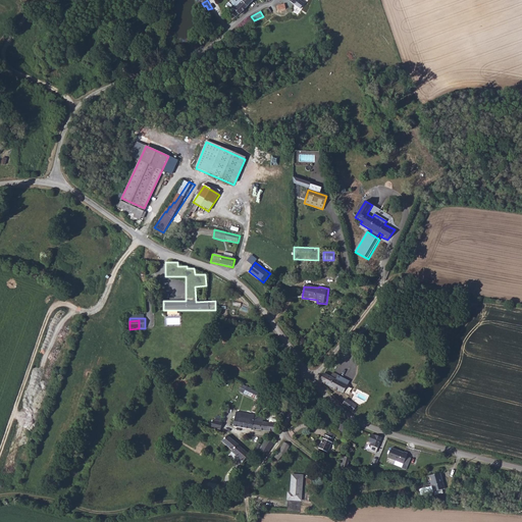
[(331,376),(325,372),(320,380),(321,382),(344,394),(345,392),(348,394),(351,388),(348,387),(349,386),(352,381),(334,371),(331,376)]
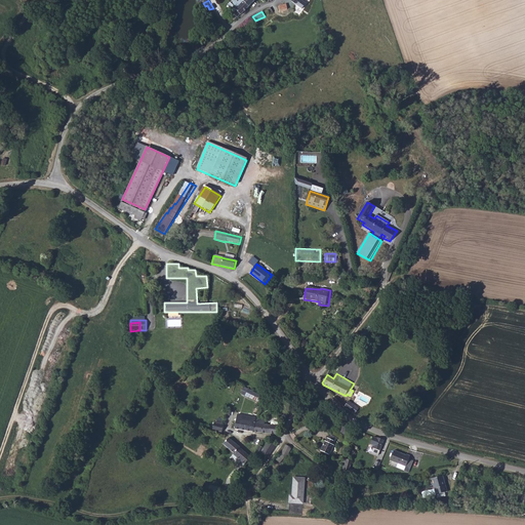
[(263,398),(248,390),(244,396),(260,404),(263,398)]
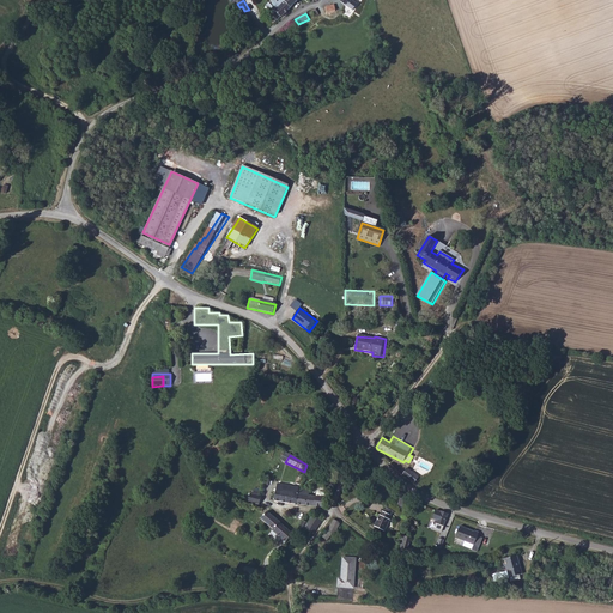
[(407,467),(401,475),(414,485),(420,477),(407,467)]
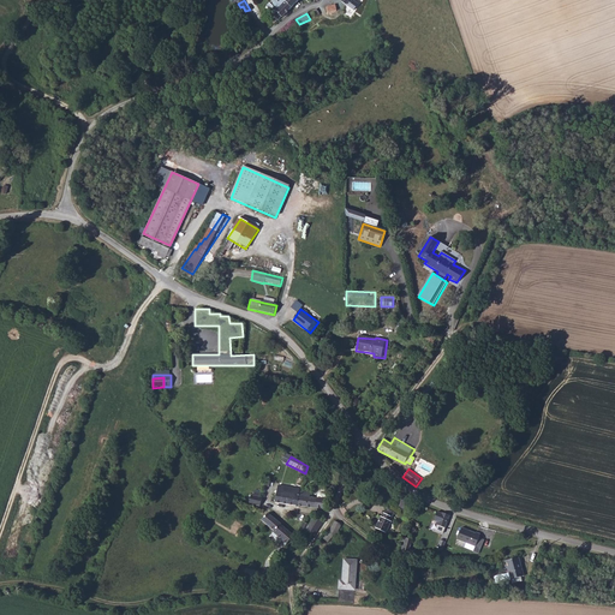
[(304,491),(304,490),(299,490),(298,490),(278,487),(274,503),(298,507),(299,507),(300,496),(303,496),(304,491)]
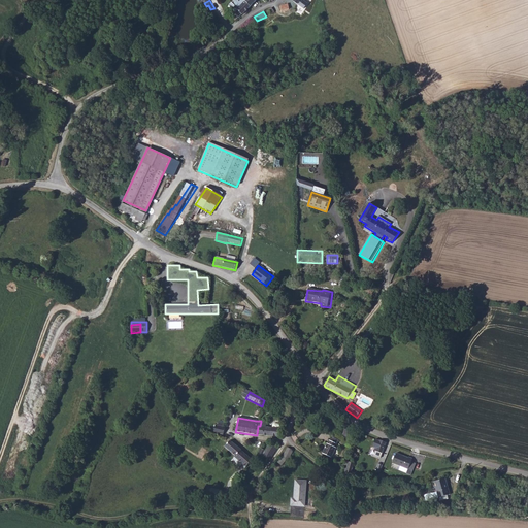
[(266,422),(261,421),(261,422),(260,426),(258,426),(257,435),(279,437),(279,435),(281,429),(279,429),(281,425),(276,424),(274,425),(274,428),(272,428),(269,428),(265,427),(266,422)]
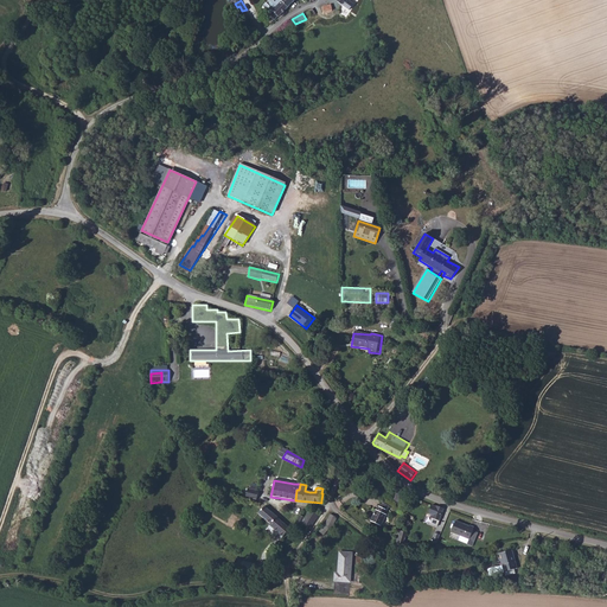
[(246,498),(256,500),(259,492),(248,489),(246,498)]
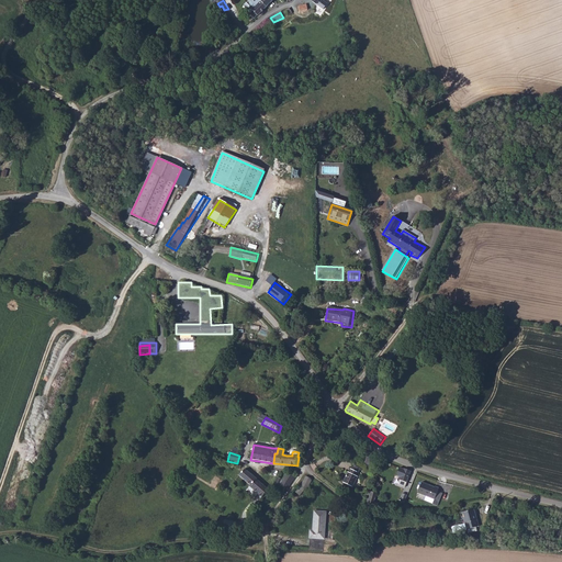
[(404,470),(400,468),(397,475),(400,476),(398,479),(400,480),(397,484),(405,487),(411,470),(405,468),(404,470)]
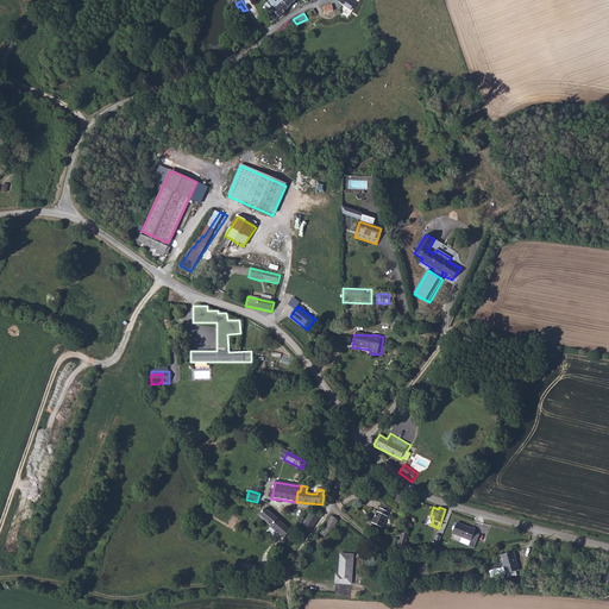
[(288,534),(289,532),(277,521),(278,520),(264,508),(259,515),(272,526),(269,529),(283,542),(289,535),(288,534)]
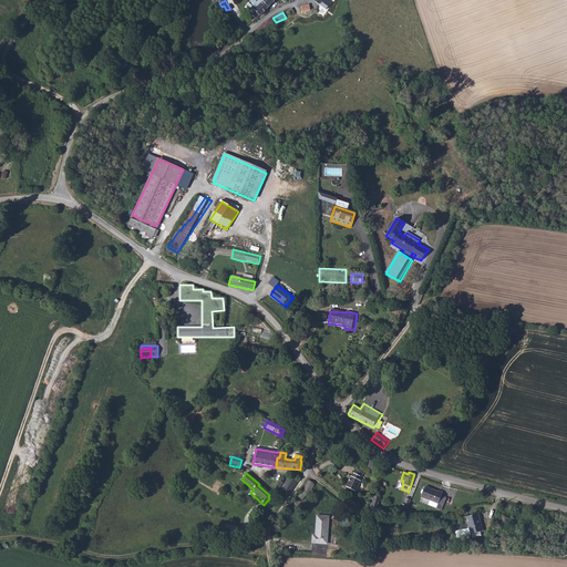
[(358,483),(360,478),(353,474),(346,488),(354,493),(359,483),(358,483)]
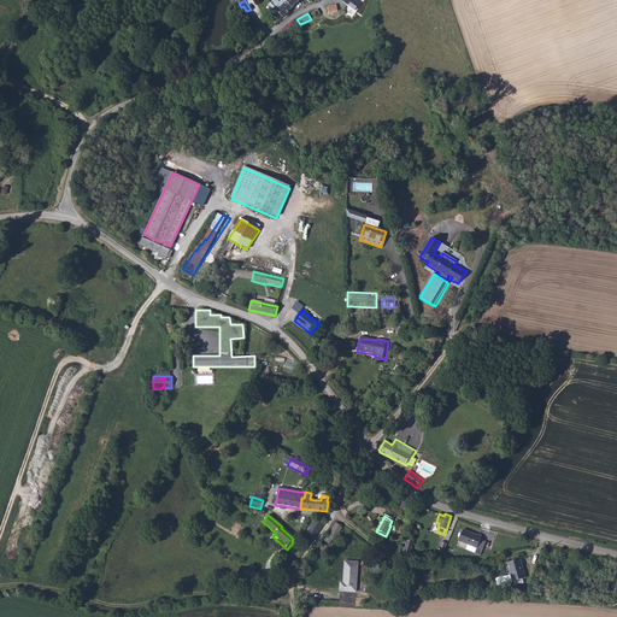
[(307,535),(316,540),(324,524),(315,519),(310,527),(304,524),(298,535),(301,536),(299,541),(305,544),(307,539),(306,538),(307,535)]
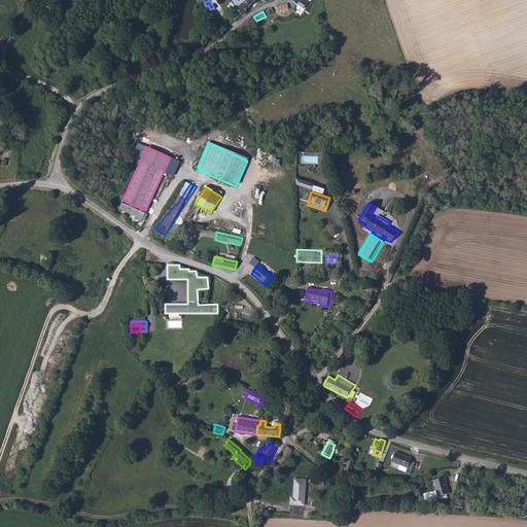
[(287,459),(293,449),(287,446),(281,456),(278,461),(281,464),(286,458),(287,459)]
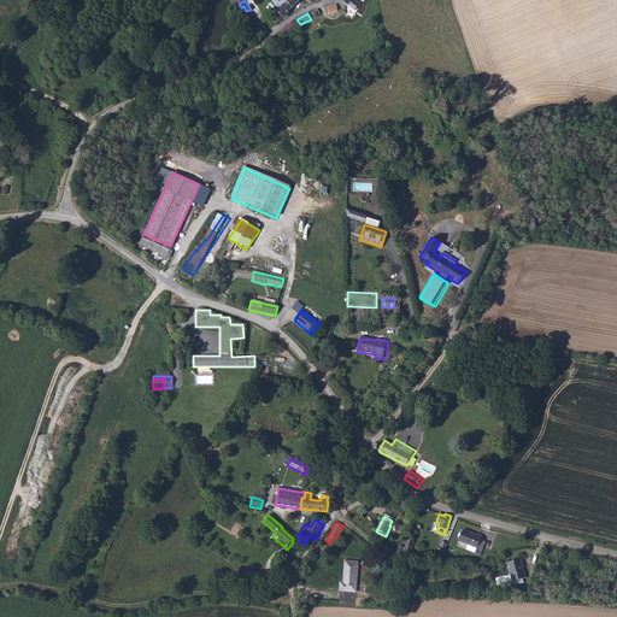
[(459,542),(480,551),(481,547),(479,547),(481,540),(482,538),(477,535),(476,536),(464,530),(459,542)]
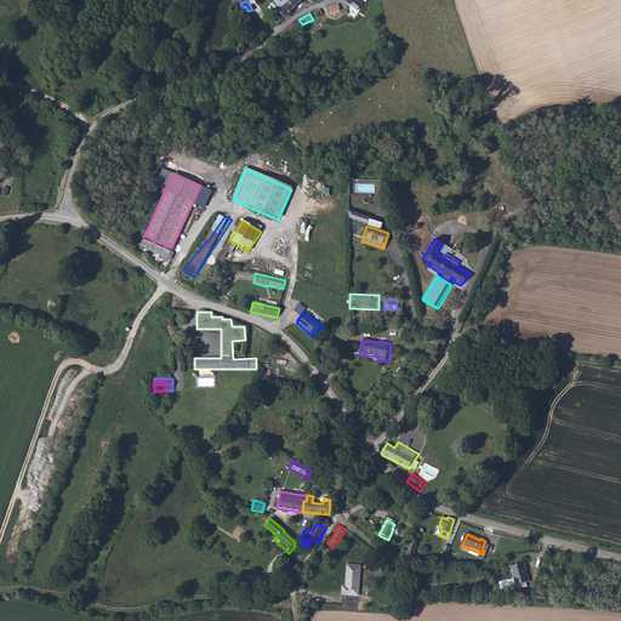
[(410,542),(404,559),(416,563),(419,557),(414,556),(416,546),(410,542)]
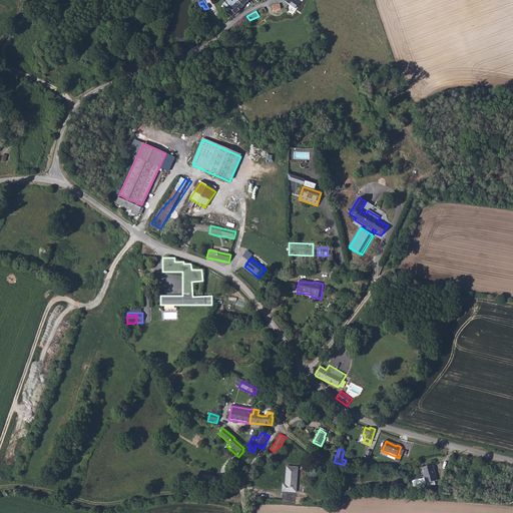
[(437,472),(435,466),(422,469),(427,484),(437,482),(435,472),(437,472)]
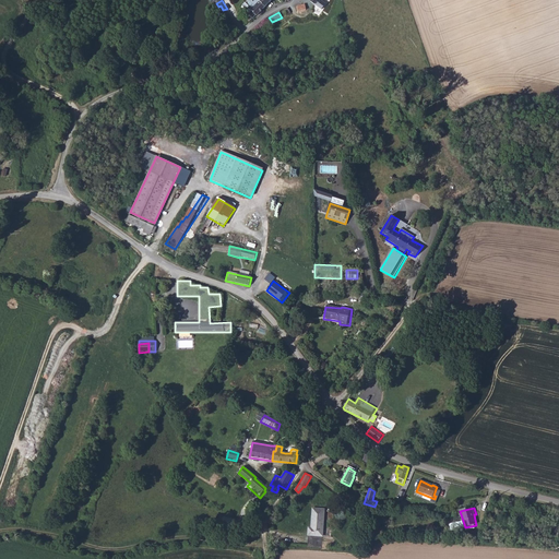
[(322,536),(323,511),(312,509),(311,527),(308,527),(307,535),(309,536),(322,536)]
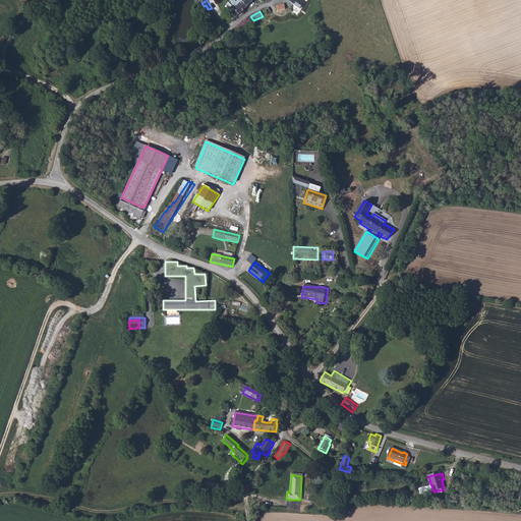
[(208,481),(206,489),(216,491),(218,484),(208,481)]
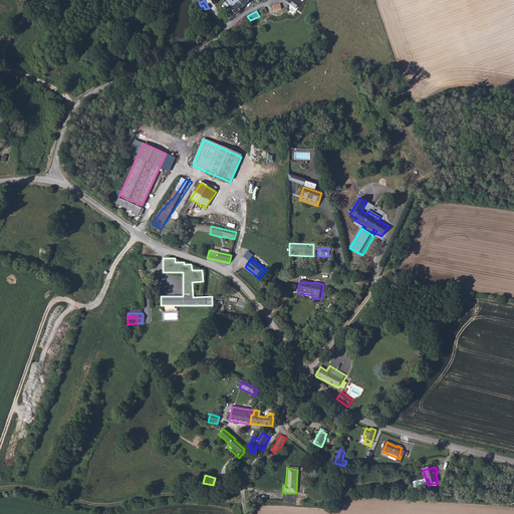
[(296,493),(284,493),(283,502),(295,502),(296,493)]
